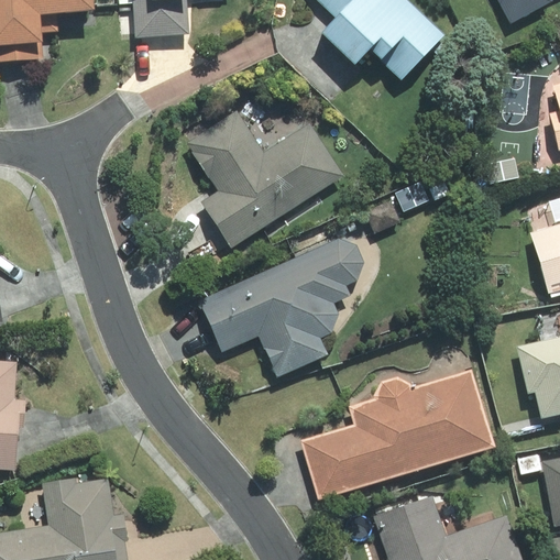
[(0,0),(0,61),(41,58),(40,33),(56,32),(55,13),(90,11),(89,0),(0,0)]
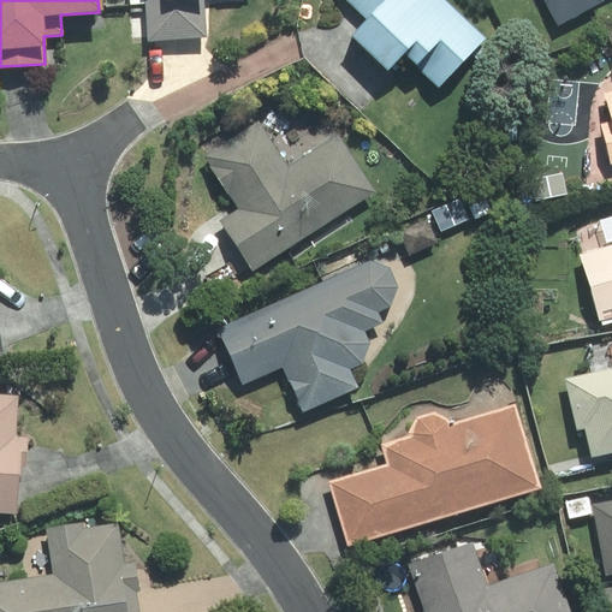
[(147,0),(149,42),(208,39),(205,0),(147,0)]
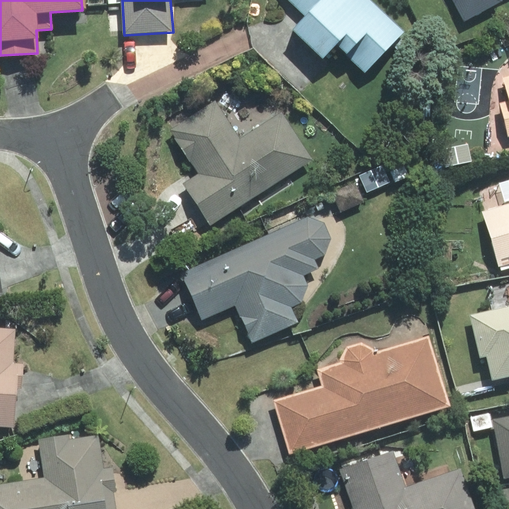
[(405,31),(373,0),(292,0),(307,14),(291,30),(321,59),(335,45),(345,55),(346,53),(365,71),(405,31)]
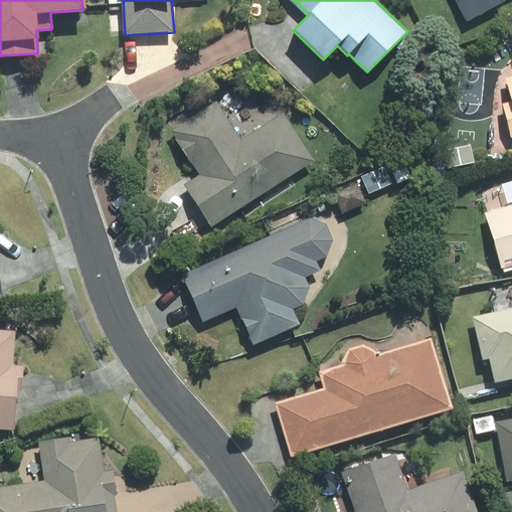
[(457,0),(468,21),(506,1),(506,0),(457,0)]
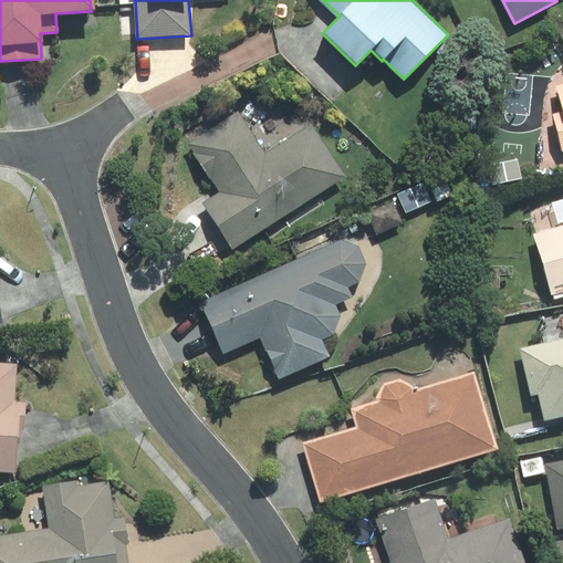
[(562,82),(554,84),(560,111),(550,113),(560,150),(562,149),(562,82)]
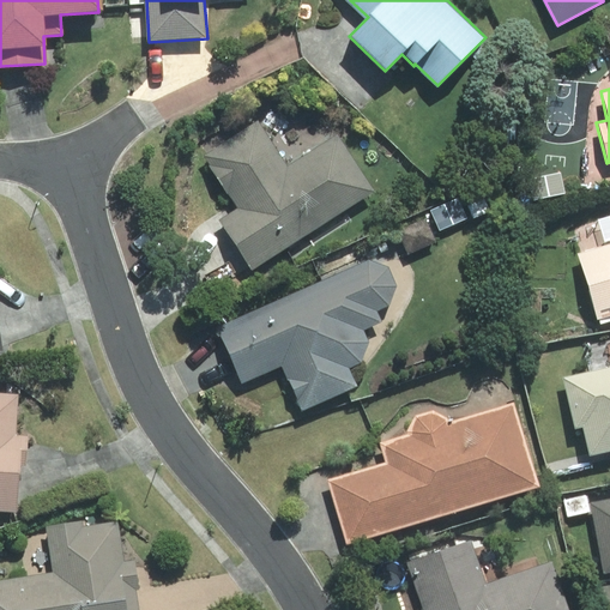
[(285,164),(257,120),(203,155),(209,164),(207,165),(225,193),(228,192),(237,207),(217,219),(249,270),(307,233),(313,243),(351,219),(344,209),(374,189),(337,133),(285,164)]
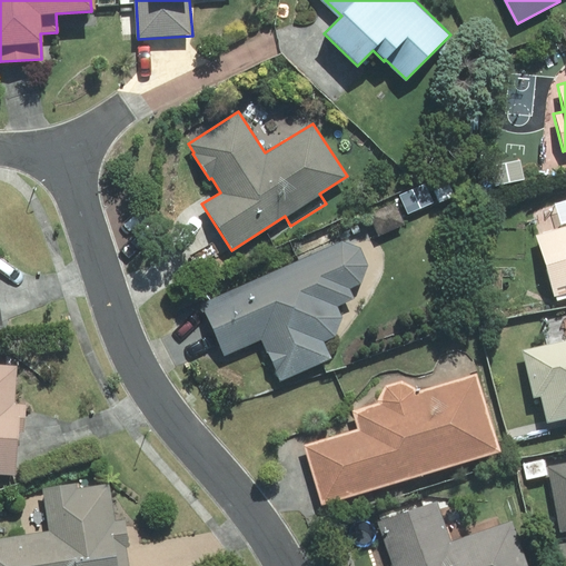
[(565,172),(556,175),(559,191),(565,190),(565,172)]
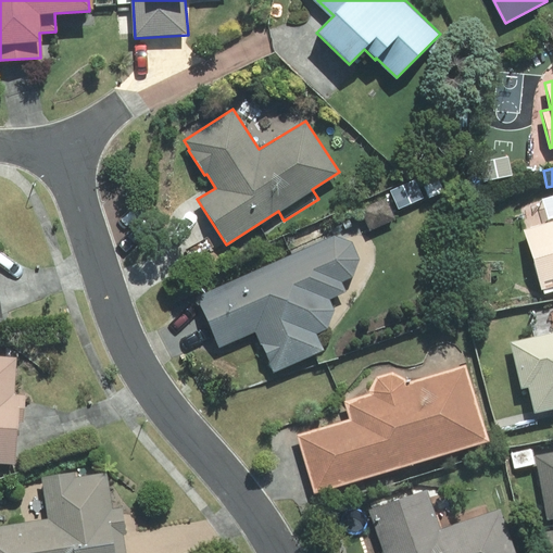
[(368,229),(397,217),(396,216),(400,214),(393,201),(410,196),(405,184),(389,191),(391,195),(359,208),(368,229)]
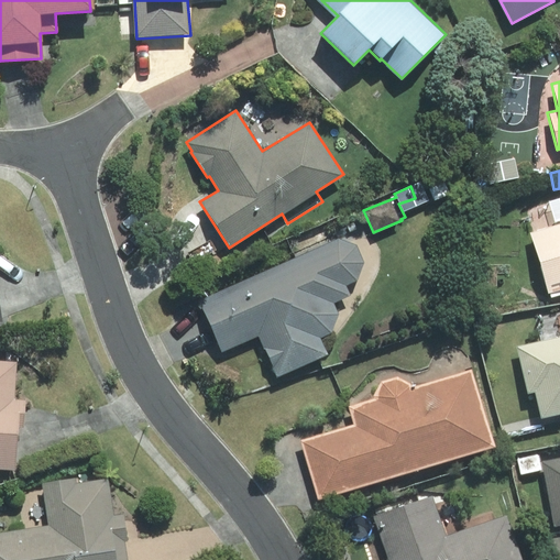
[(559,221),(529,231),(546,292),(559,288),(559,221)]
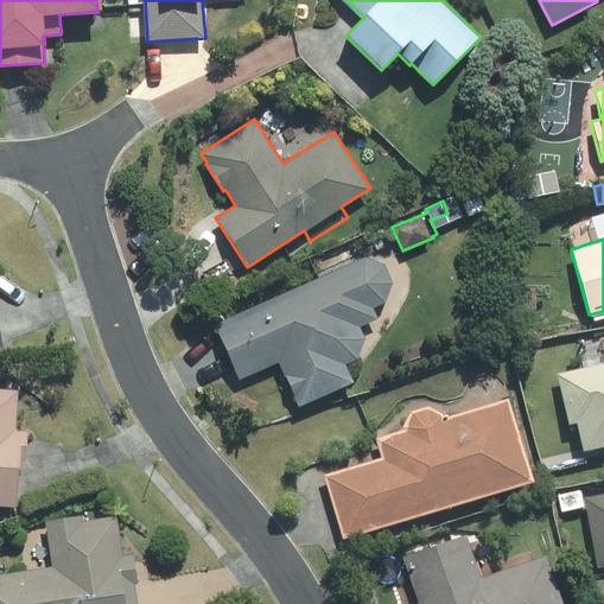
[(383,262),(366,255),(214,322),(239,377),(278,361),(298,406),(351,382),(344,363),(356,358),(364,339),(358,325),(377,317),(372,307),(385,302),(393,283),(383,262)]
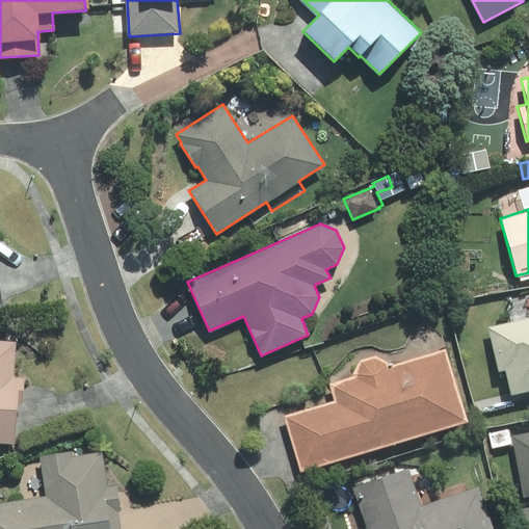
[(528,317),(490,326),(499,371),(505,369),(511,396),(528,392),(528,317)]
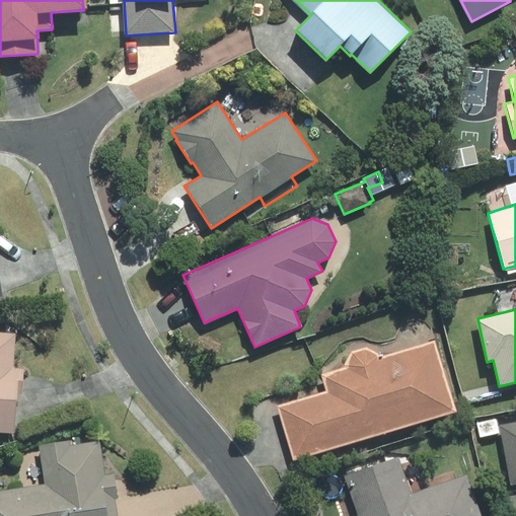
[(0,432),(13,434),(16,392),(22,393),(24,368),(13,367),(16,333),(0,330),(0,432)]
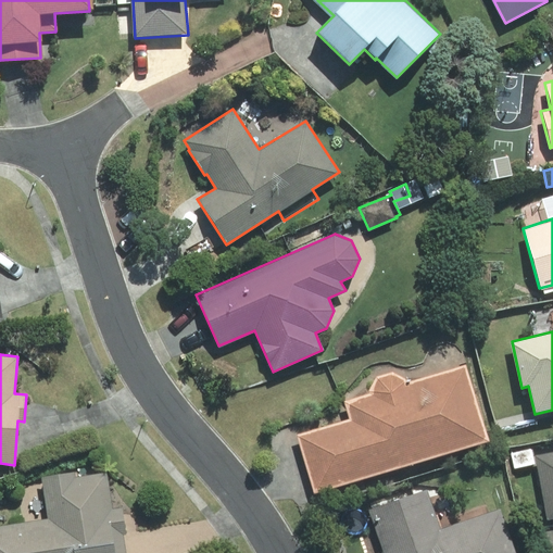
[(487,442),(463,364),(406,381),(405,378),(391,371),(375,376),(367,390),(367,393),(342,401),(348,419),(296,435),(314,493),(487,442)]
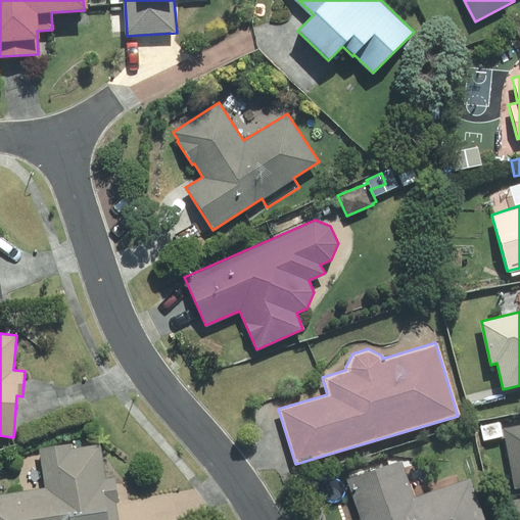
[(503,436),(500,421),(480,423),(482,438),(503,436)]
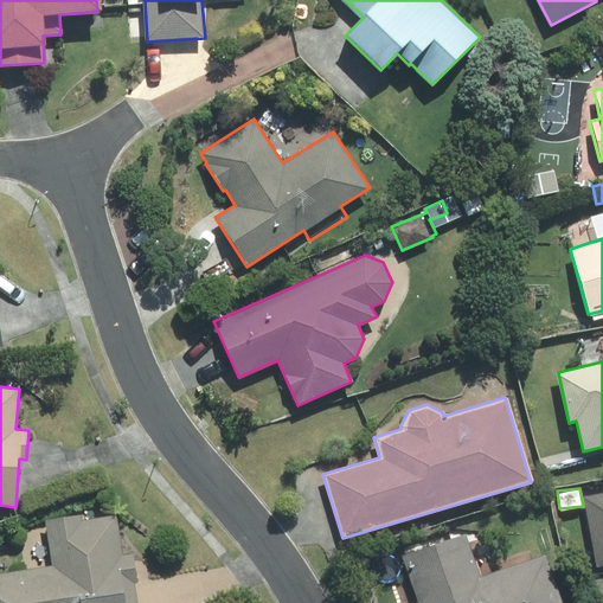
[(602,492),(584,495),(597,566),(602,565),(602,492)]
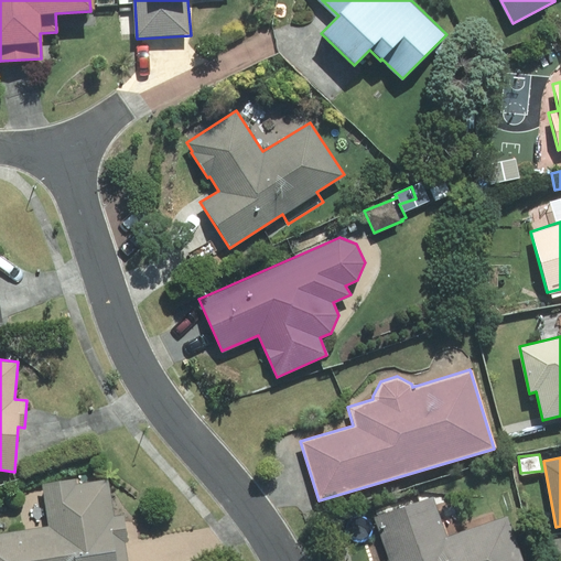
[(49,524),(0,531),(0,560),(126,560),(123,541),(130,540),(126,514),(115,515),(108,477),(77,482),(76,477),(43,483),(49,524)]
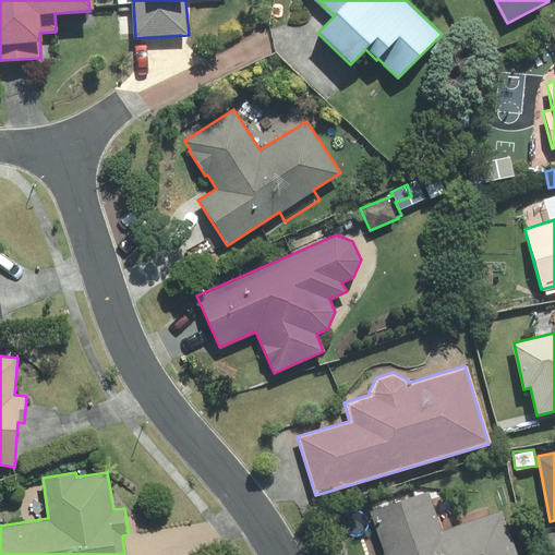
[(515,554),(501,511),(442,531),(429,492),(370,511),(384,554),(515,554)]
